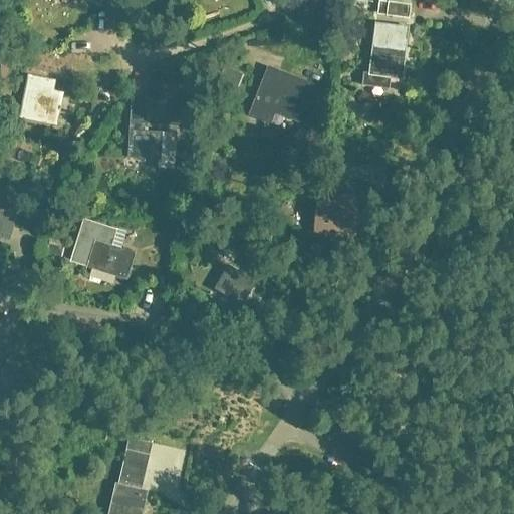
[(377,15),(409,18),(410,4),(378,1),(377,15)]
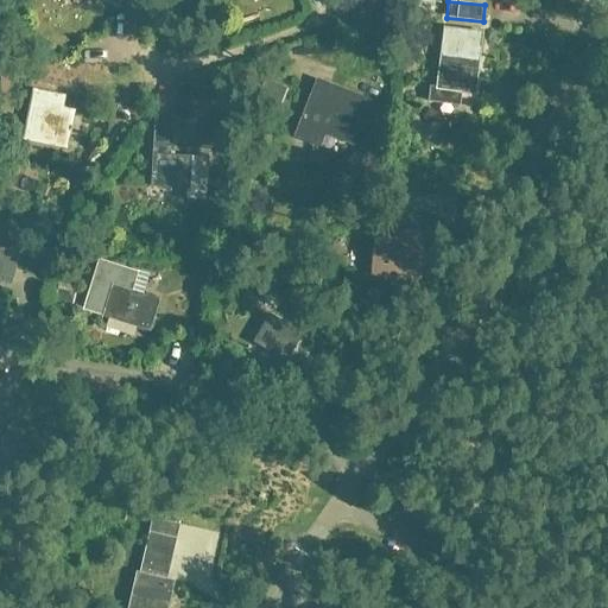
[(458,92),(473,94),(481,33),(444,29),(437,89),(429,88),(428,97),(457,101),(458,92)]
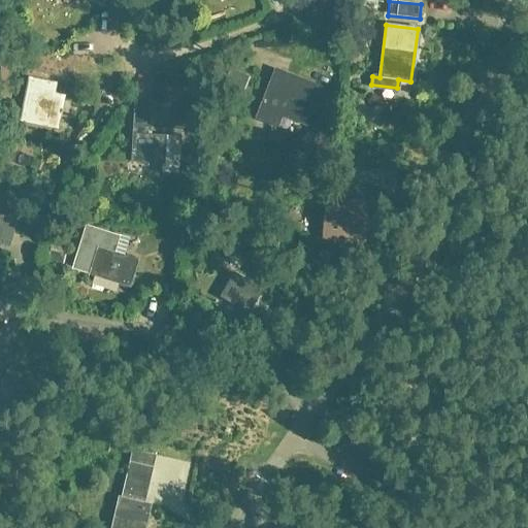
[(275,69),(260,108),(259,107),(255,119),(276,128),(281,116),(306,126),(322,88),(275,69)]
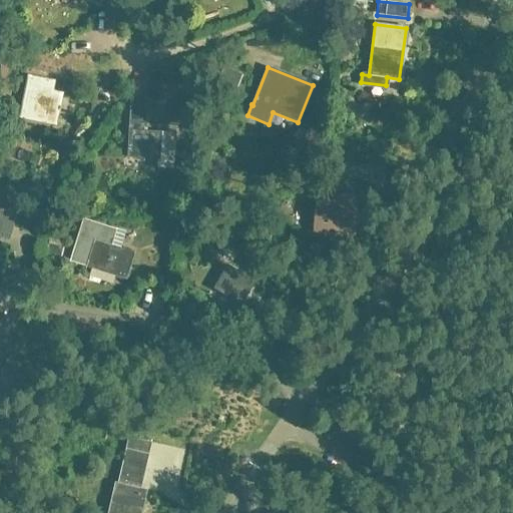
[(61,94),(51,92),(54,80),(29,75),(20,117),(55,124),(61,94)]
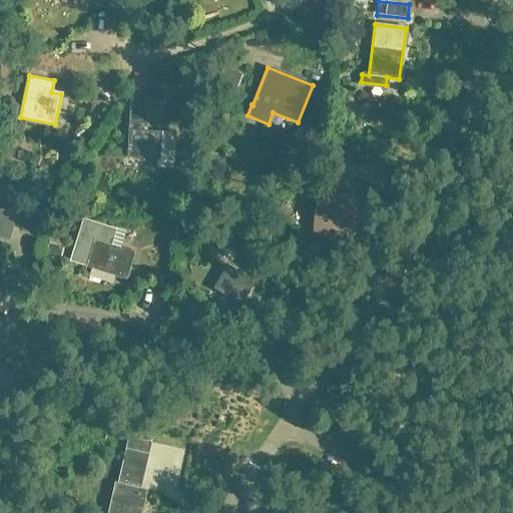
[(376,88),(376,98),(392,99),(393,90),(376,88)]
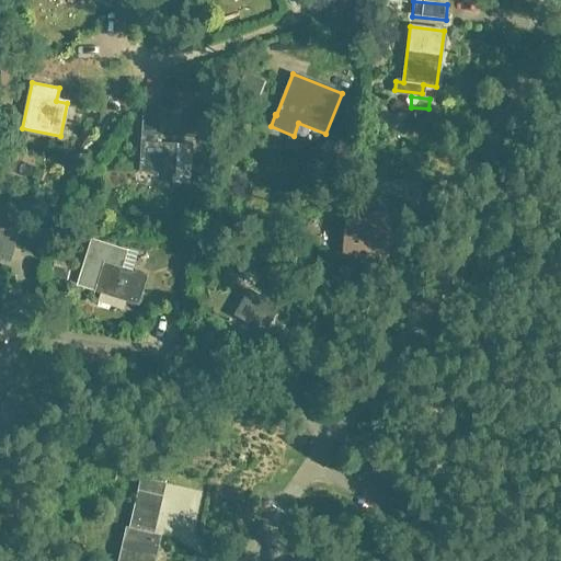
[(191,147),(155,145),(157,111),(142,110),(140,145),(141,145),(139,172),(172,174),(171,183),(189,184),(191,147)]
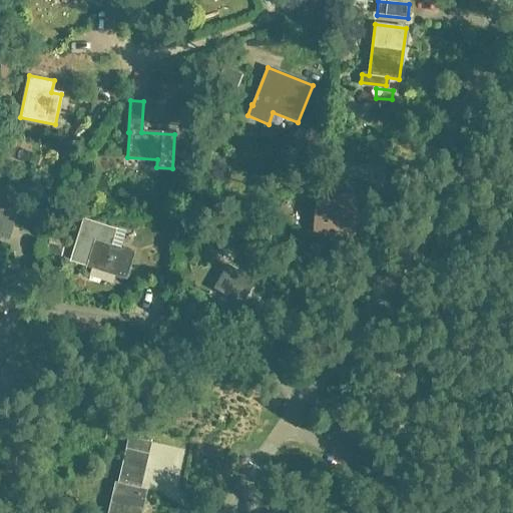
[(344,160),(342,175),(383,179),(385,165),(344,160)]
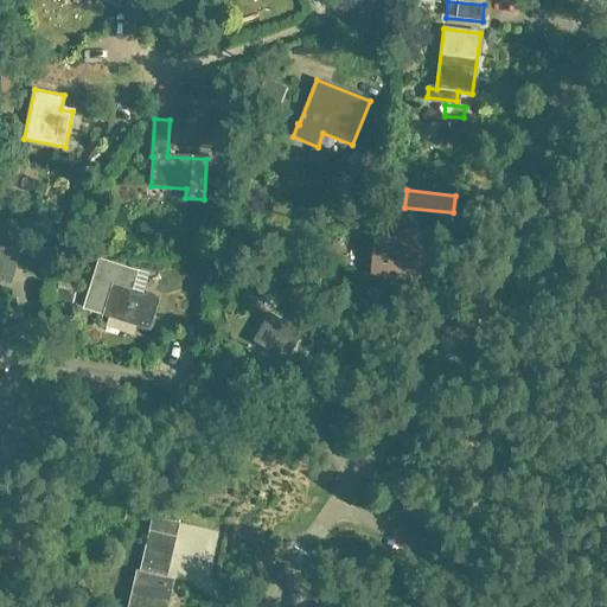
[(372,272),(411,273),(414,231),(375,229),(372,272)]
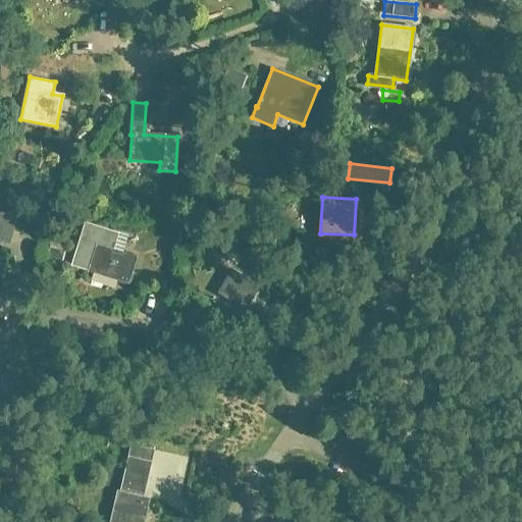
[(0,213),(0,241),(7,244),(15,218),(0,213)]
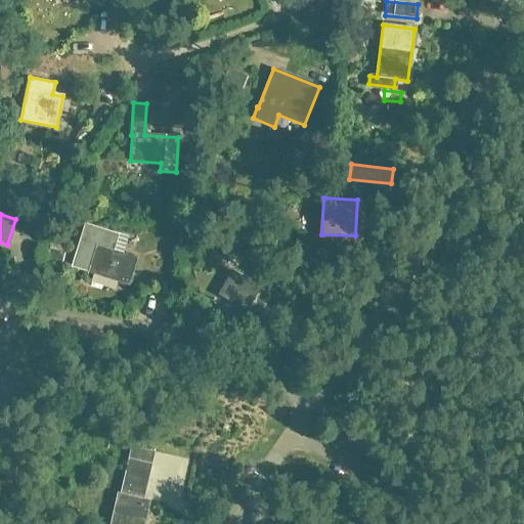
[(127,285),(134,260),(135,258),(112,251),(116,235),(85,226),(73,266),(87,271),(87,272),(127,285)]
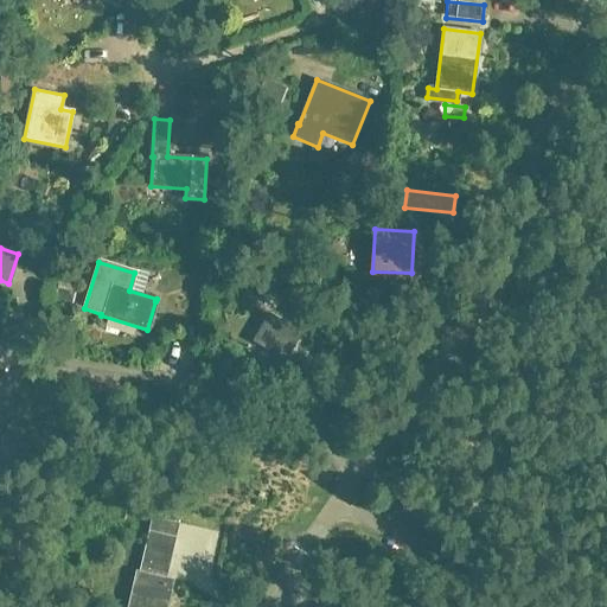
[(300,333),(269,315),(254,343),(285,360),(300,333)]
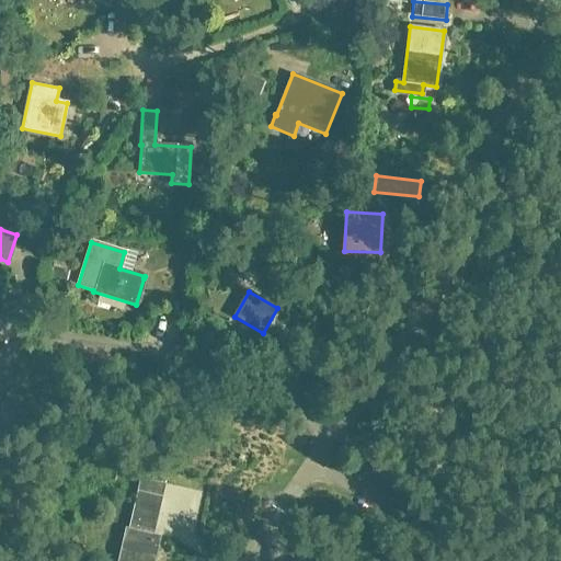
[(301,319),(295,330),(313,341),(321,330),(301,319)]
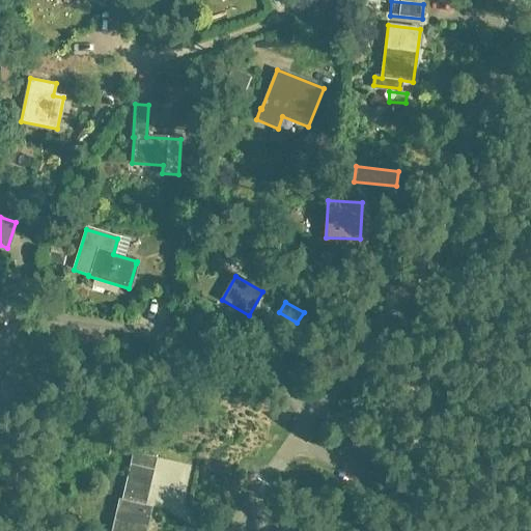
[(145,507),(154,471),(155,471),(158,457),(133,451),(121,502),(118,501),(111,530),(145,530),(151,508),(145,507)]
